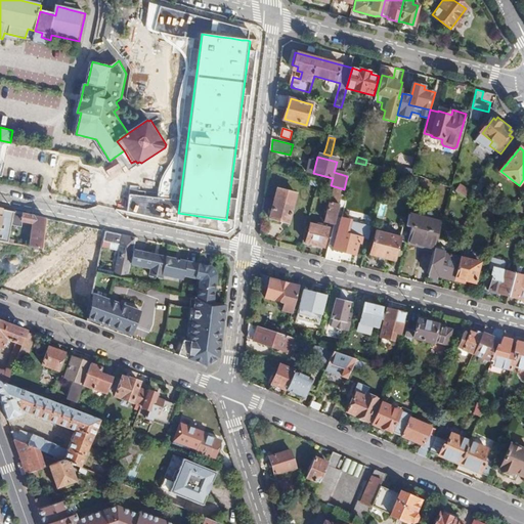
[(351,161),(345,160),(342,171),(348,173),(349,168),(351,161)]
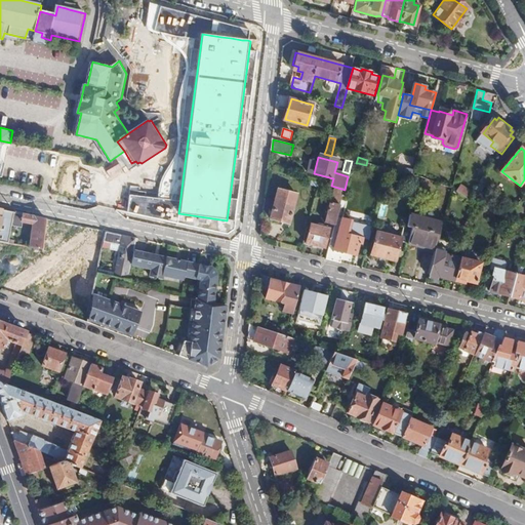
[(356,163),(352,161),(350,168),(364,171),(366,165),(358,163),(356,163)]
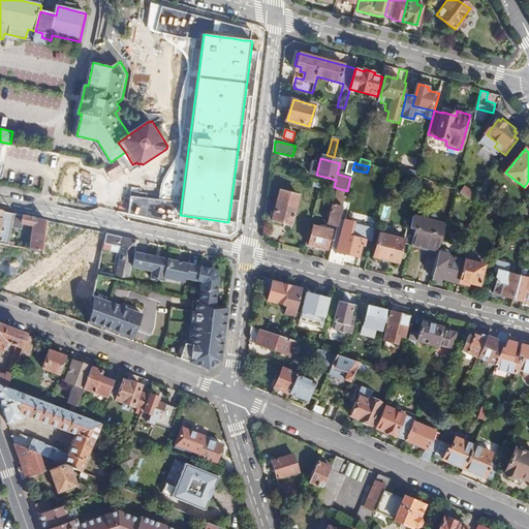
[(126,168),(109,178),(115,190),(132,181),(126,168)]
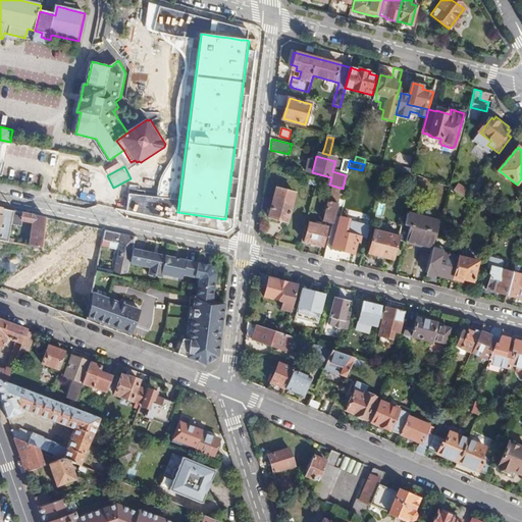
[(455,189),(450,186),(450,189),(464,199),(469,193),(459,186),(455,189)]
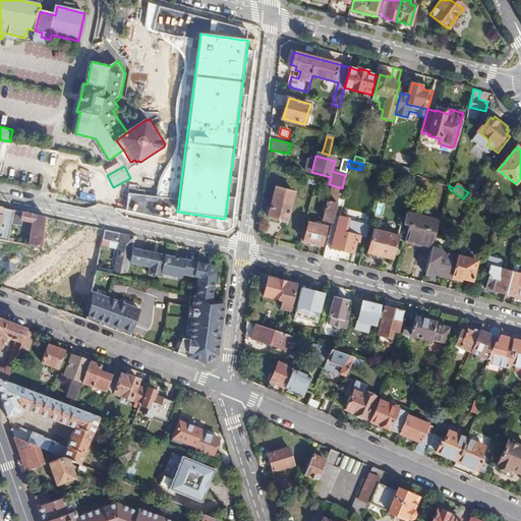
[(275,198),(264,195),(263,207),(271,209),(269,217),(288,222),(295,192),(277,187),(275,198)]
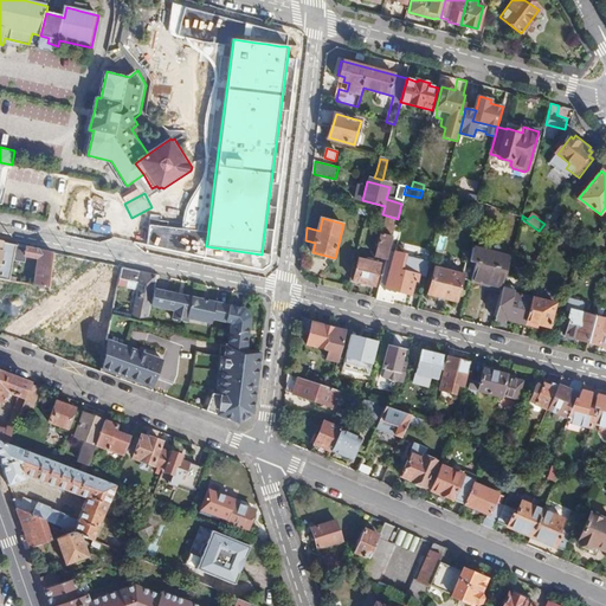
[(401,234),(394,232),(393,239),(391,247),(387,260),(378,300),(394,304),(395,300),(406,303),(408,295),(412,295),(417,275),(400,270),(404,255),(397,252),(401,234)]
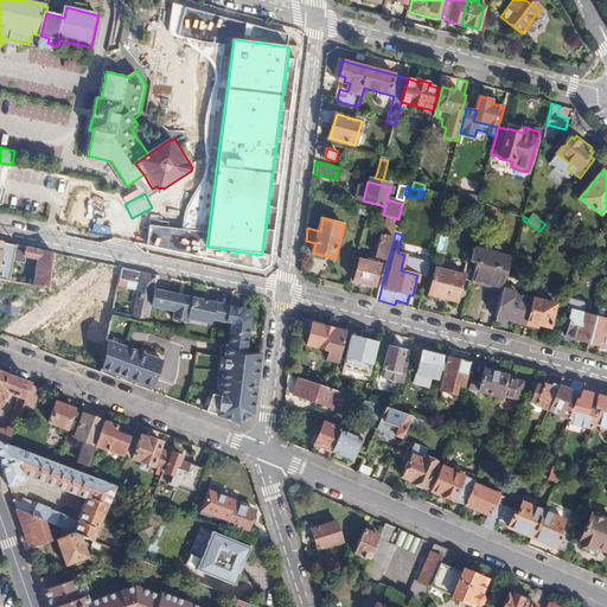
[(391,248),(394,240),(383,236),(376,259),(388,261),(391,248)]
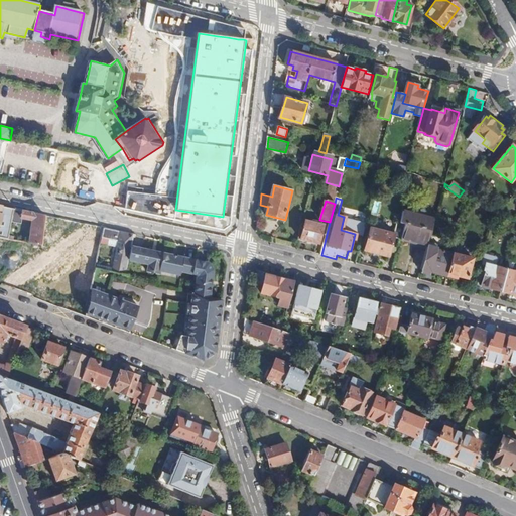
[(13,217),(14,209),(0,206),(0,238),(8,240),(11,225),(13,217)]
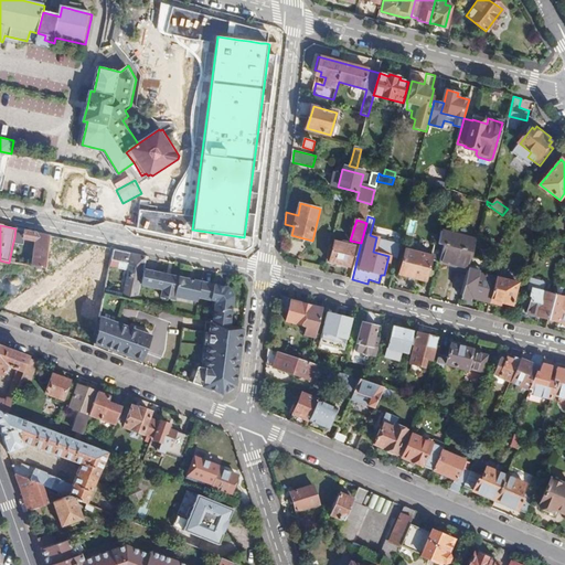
[(45,270),(50,236),(27,232),(16,228),(14,237),(12,246),(21,248),(21,243),(23,243),(24,240),(35,242),(32,267),(45,270)]
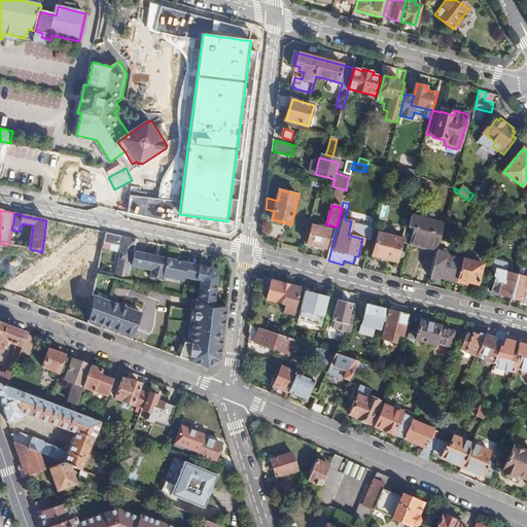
[(442,226),(411,218),(408,230),(413,232),(409,247),(411,248),(435,254),(438,242),(442,226)]
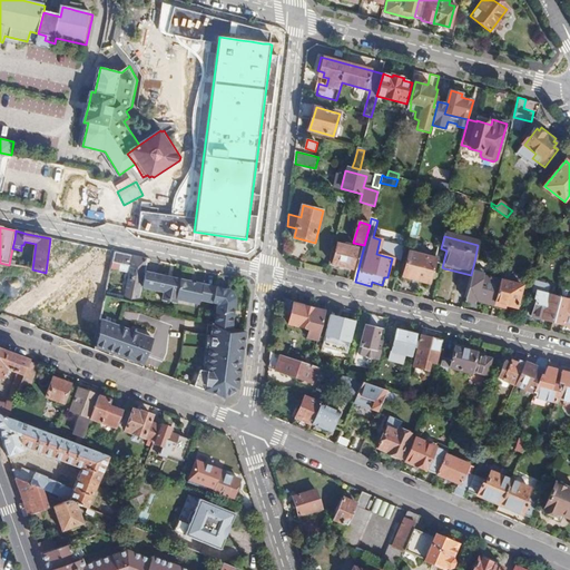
[(66,242),(50,238),(46,273),(43,287),(38,326),(38,328),(65,338),(68,317),(56,313),(57,311),(56,297),(55,295),(56,290),(61,252),(64,253),(66,242)]
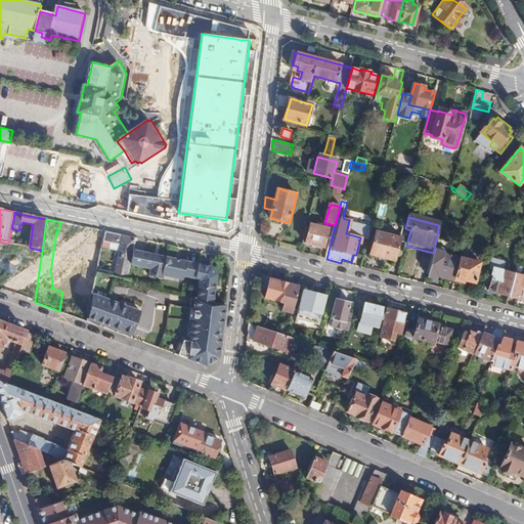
[(330,229),(311,224),(306,243),(325,248),(330,229)]
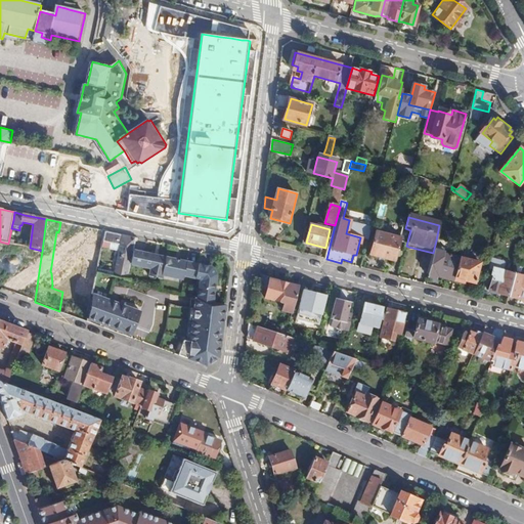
[(400,245),(406,246),(410,230),(405,228),(403,228),(400,239),(377,233),(370,254),(395,260),(400,245)]
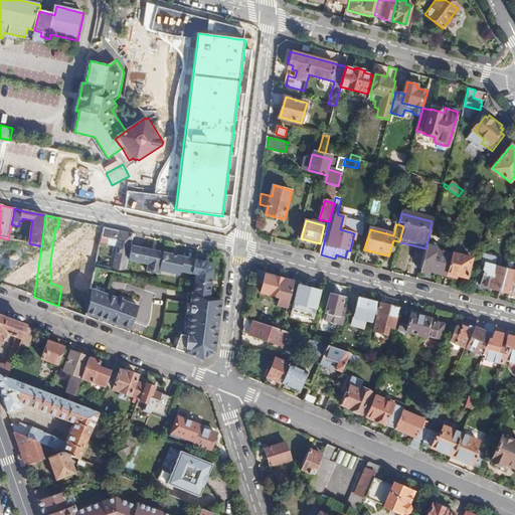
[(135,234),(103,227),(100,243),(106,244),(108,238),(116,240),(110,272),(126,275),(129,261),(132,246),(135,234)]
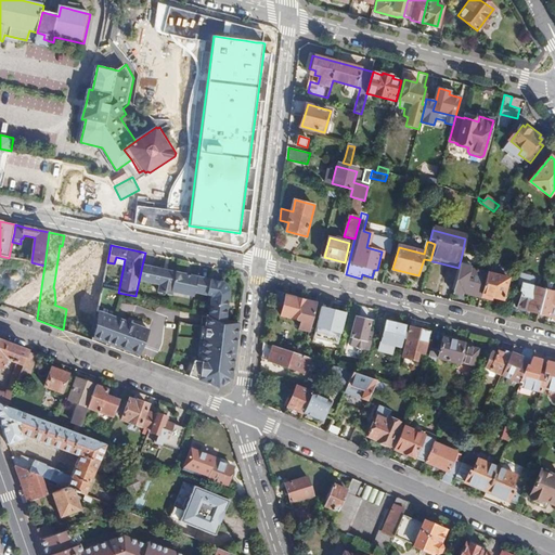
[(0,306),(16,310),(26,261),(0,257),(0,306)]
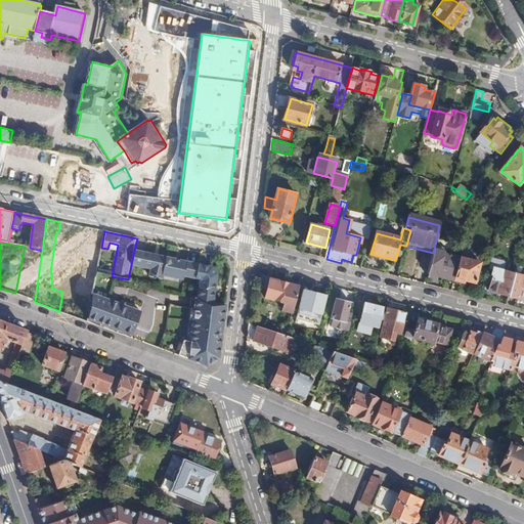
[(184,262),(134,251),(131,265),(145,268),(146,266),(154,267),(151,277),(163,279),(164,275),(180,278),(181,275),(184,262)]
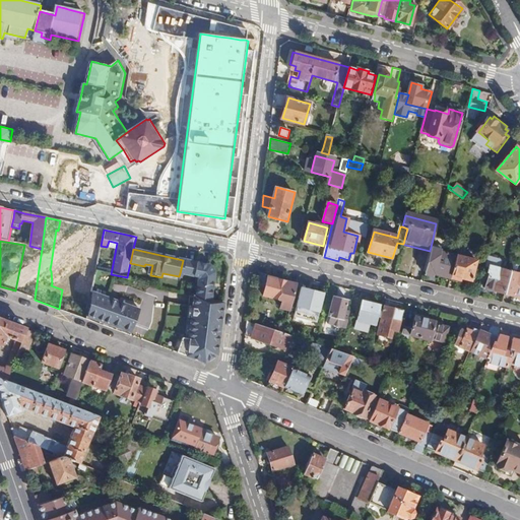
[(452,274),(456,257),(441,253),(441,251),(432,249),(426,273),(450,279),(452,274)]
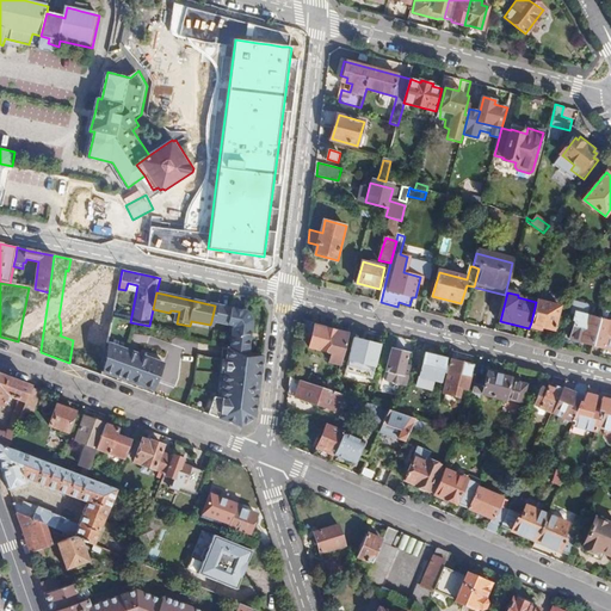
[(560,308),(536,302),(531,322),(529,328),(542,332),(543,328),(554,331),(560,308)]
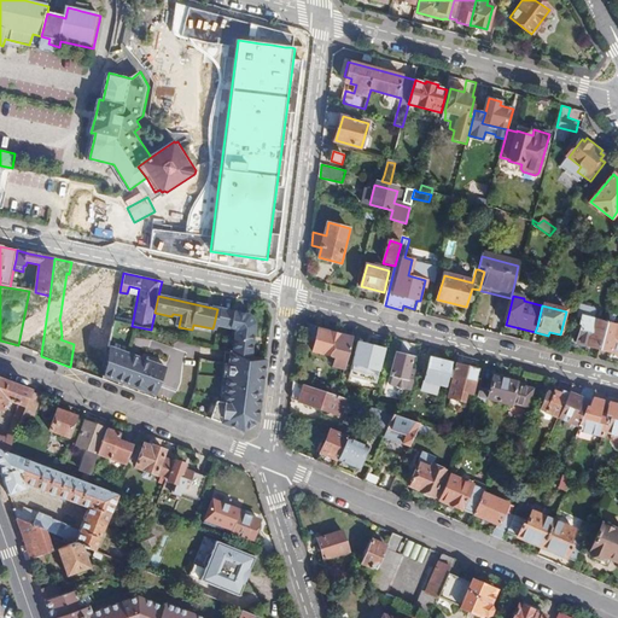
[(581,307),(578,314),(590,318),(593,310),(581,307)]
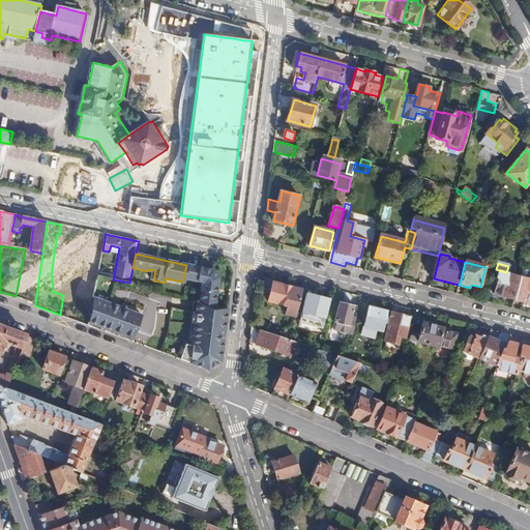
[(215,272),(186,265),(183,278),(208,285),(207,292),(205,292),(203,303),(216,306),(219,282),(214,280),(215,272)]
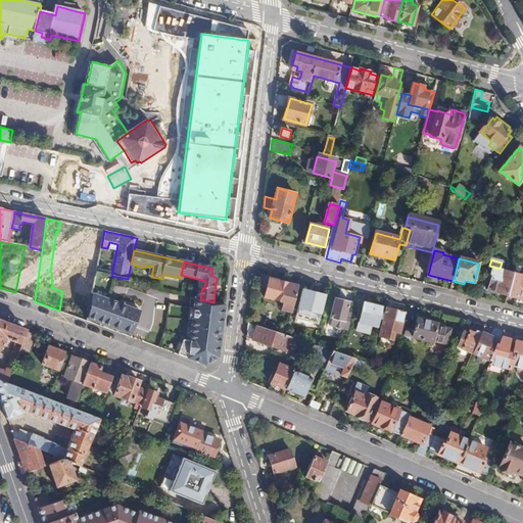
[(67,268),(51,266),(50,271),(51,273),(57,274),(58,270),(63,271),(63,275),(65,275),(67,269),(67,268)]
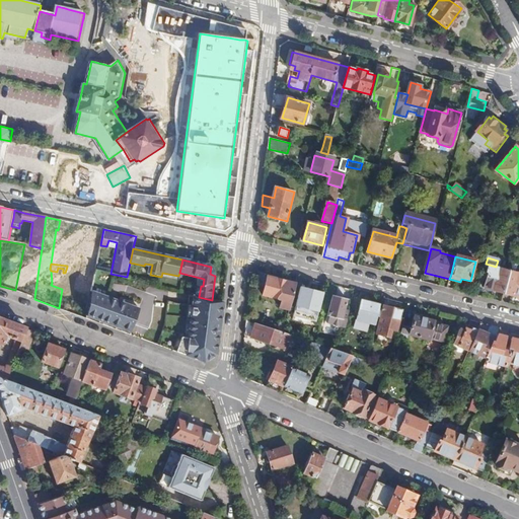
[(62,289),(59,308),(66,311),(85,318),(86,314),(91,290),(96,267),(79,264),(77,269),(67,267),(65,273),(62,290),(62,289)]
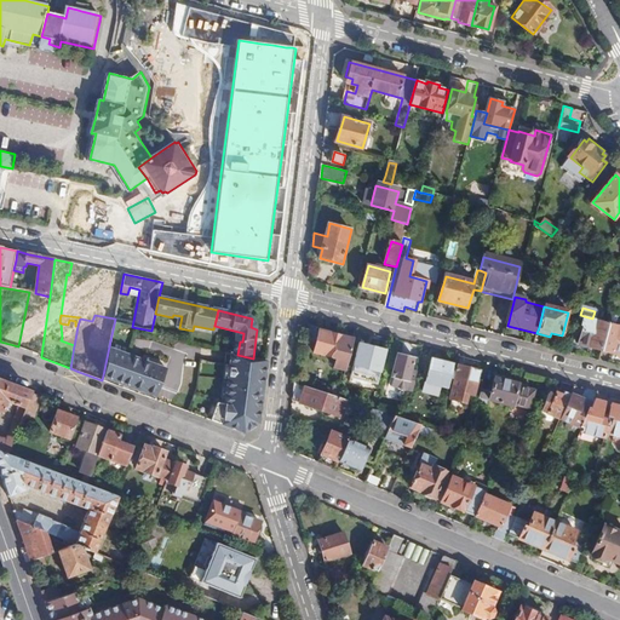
[(579,344),(601,350),(604,338),(608,322),(584,316),(581,326),(583,326),(579,344)]
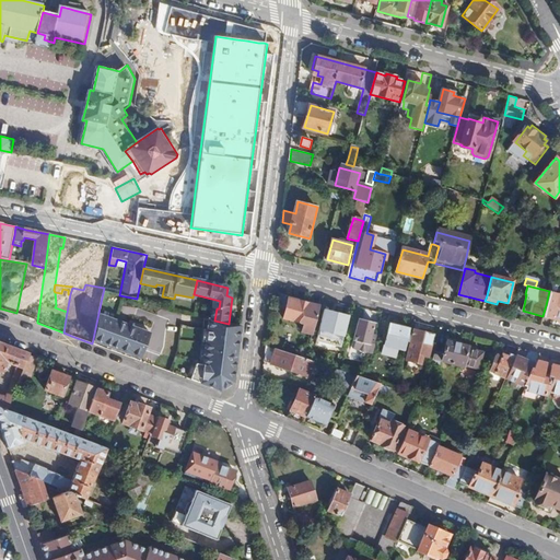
[(546,305),(543,316),(559,319),(559,294),(549,291),(546,305)]
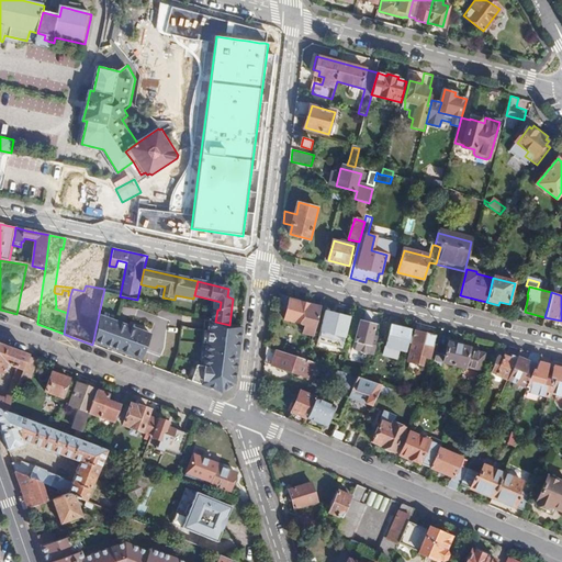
[(315,336),(317,327),(322,308),(322,307),(298,301),(295,311),(291,310),(289,318),(293,319),(292,322),(306,325),(304,333),(315,336)]
